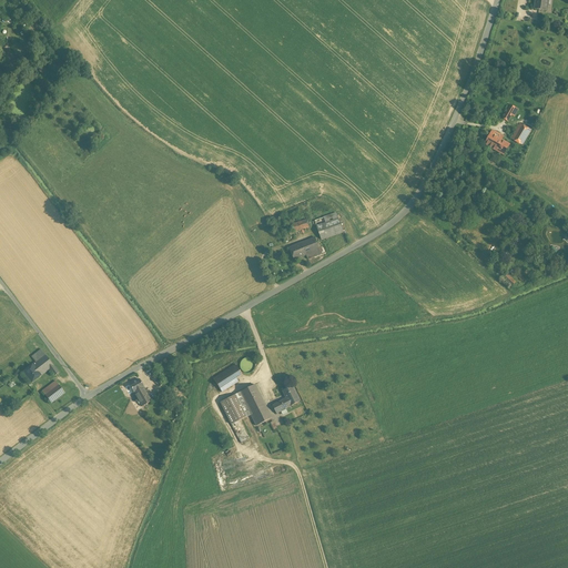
[(536,0),(535,9),(546,11),(546,4),(548,4),(548,0),(536,0)]
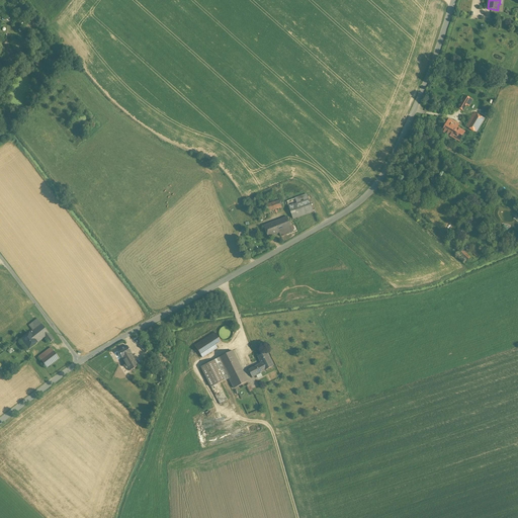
[(32,17),(27,21),(31,26),(33,25),(34,26),(37,24),(32,17)]
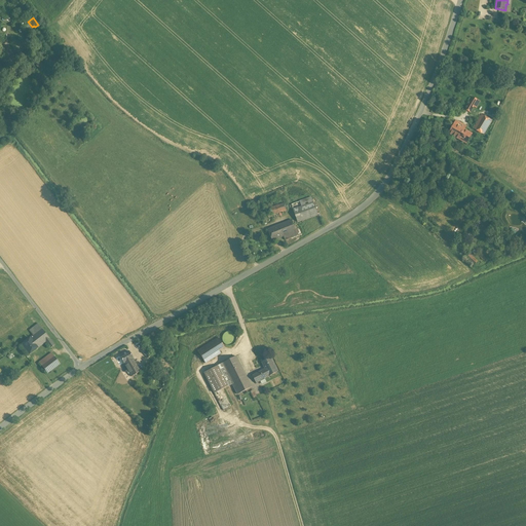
[(11,63),(9,59),(4,60),(7,69),(10,68),(10,69),(14,66),(13,63),(11,63)]
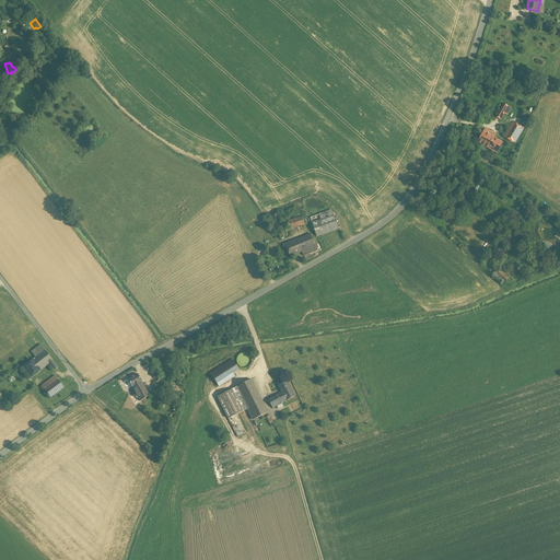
[(509,107),(503,104),(496,117),(501,119),(504,114),(509,107)]
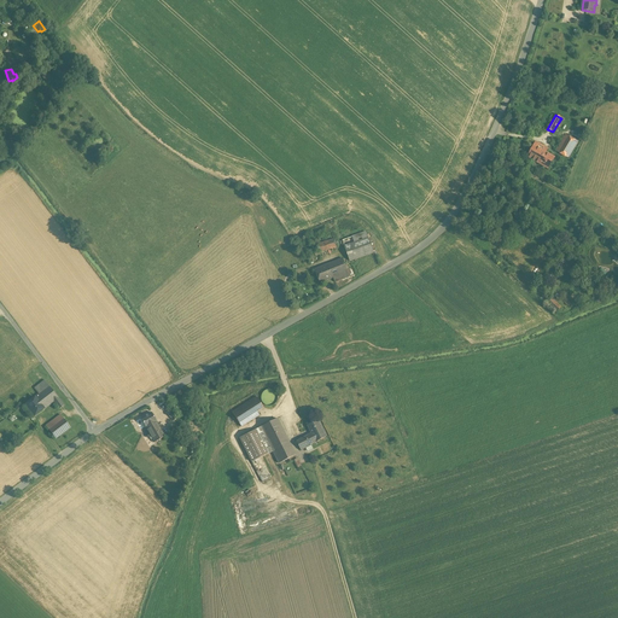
[(577,141),(566,135),(557,151),(563,153),(560,157),(566,161),(577,141)]
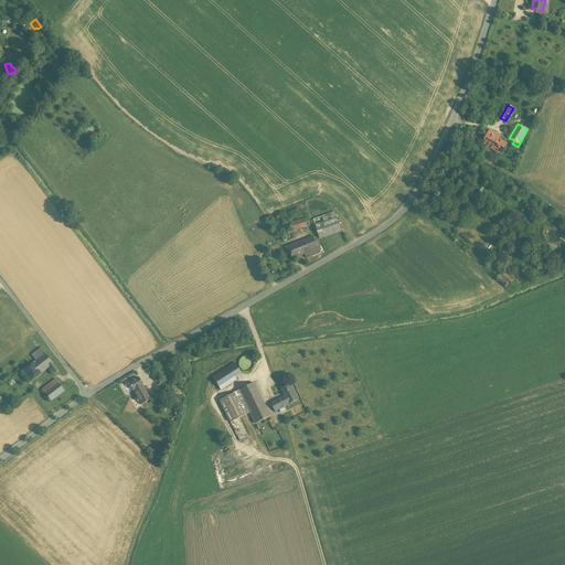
[(501,136),(490,130),(483,144),(491,148),(497,138),(499,139),(501,136)]
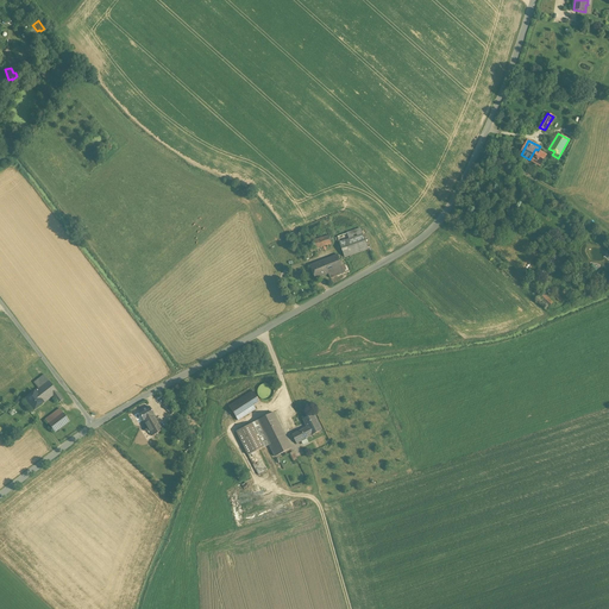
[(538,150),(535,149),(529,159),(540,165),(546,156),(538,150)]
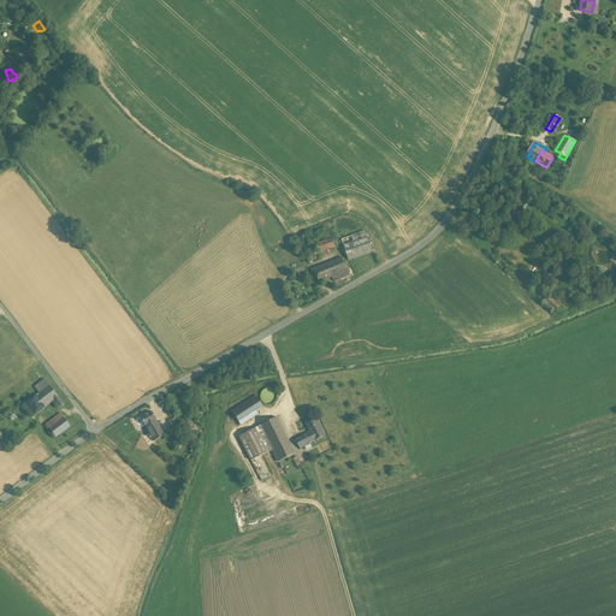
[(365,231),(342,240),(349,261),(373,253),(365,231)]
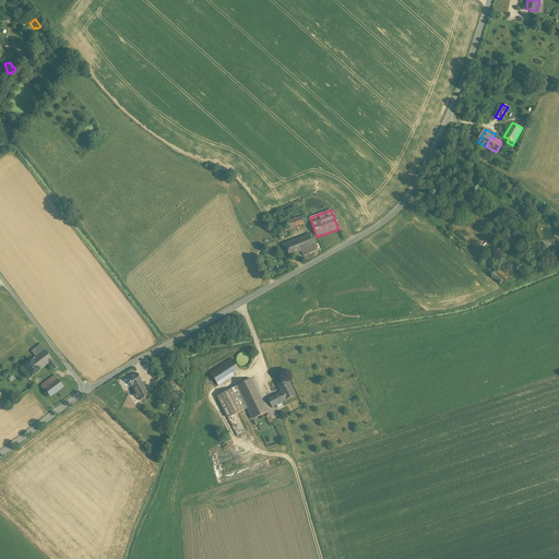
[(302,216),(287,222),(289,229),(305,224),(302,216)]
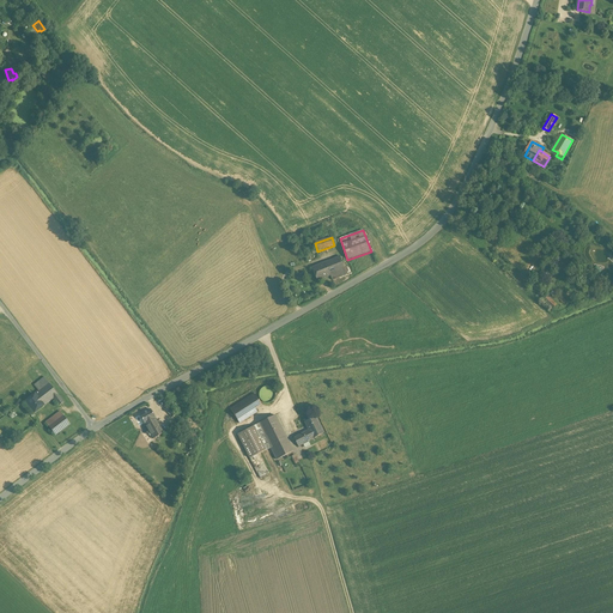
[(557,254),(536,277),(544,283),(564,260),(557,254)]
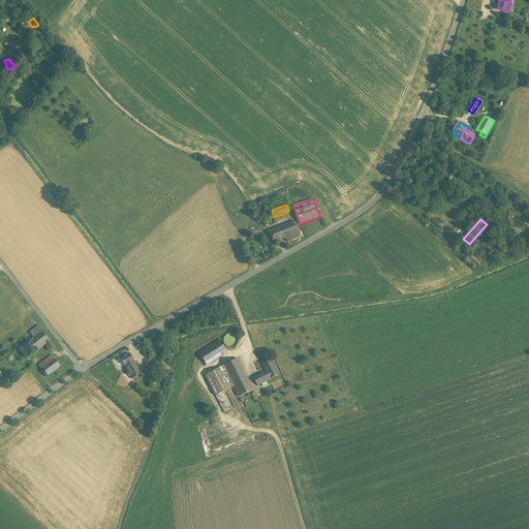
[(293,221),(281,226),(286,238),(285,238),(287,242),(300,237),(296,225),(293,221)]
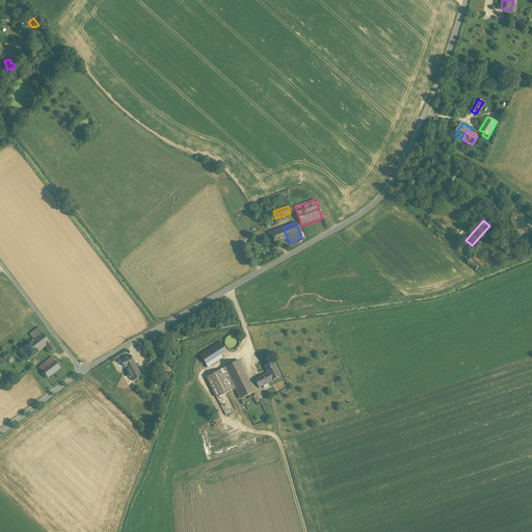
[(301,225),(297,227),(301,238),(306,236),(301,225)]
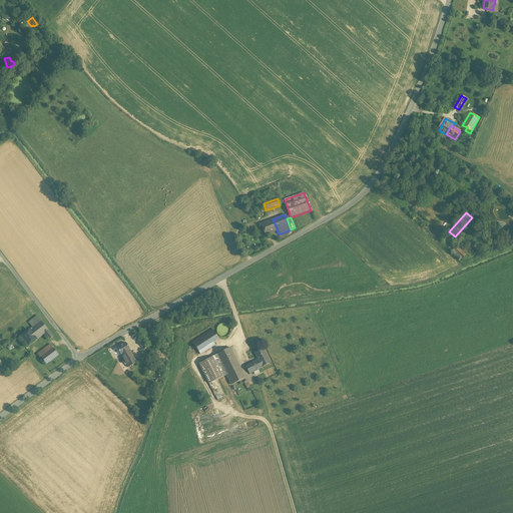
[(273,219),(262,223),(266,235),(277,230),(278,230),(273,219)]
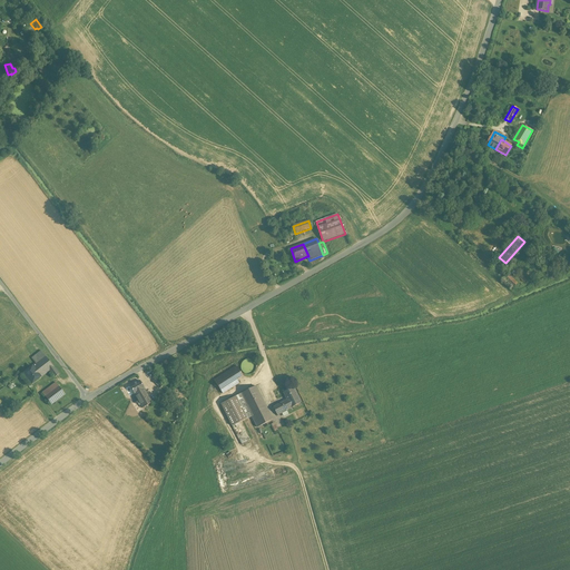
[(518,283),(508,274),(507,275),(503,279),(513,288),(518,283)]
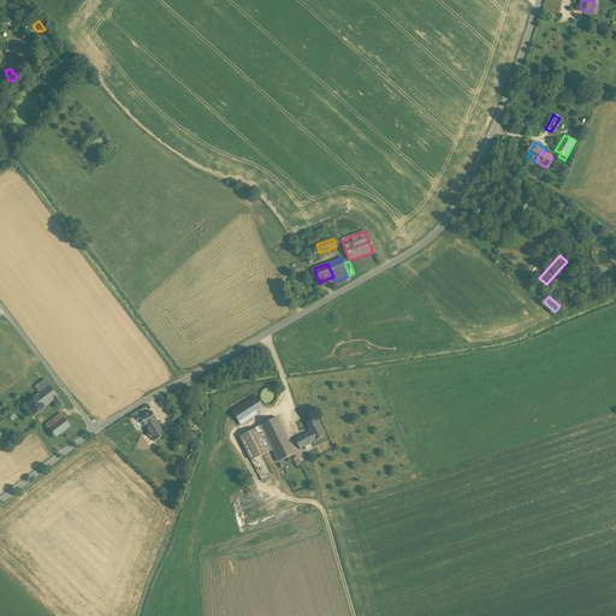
[(45,379),(35,386),(39,392),(41,391),(48,386),(49,385),(45,379)]
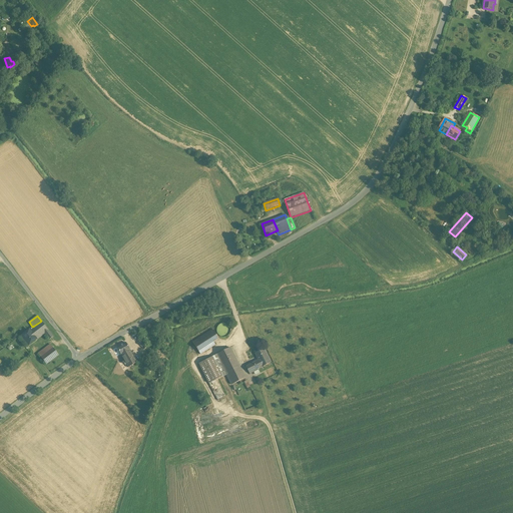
[(40,322),(34,326),(32,327),(22,335),(28,345),(44,334),(48,340),(52,337),(40,322)]
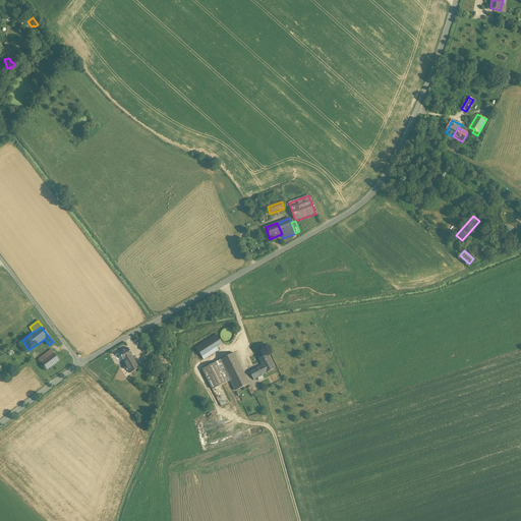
[(233,338),(234,336),(233,333),(232,331),(230,329),(227,329),(224,329),(222,331),(221,333),(220,336),(221,338),(222,341),(225,342),(227,343),(230,342),(232,340),(233,338)]
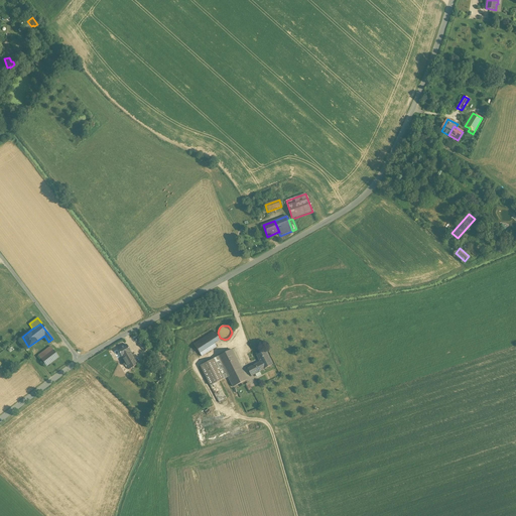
[(214,332),(194,344),(202,357),(218,347),(216,344),(220,342),(214,332)]
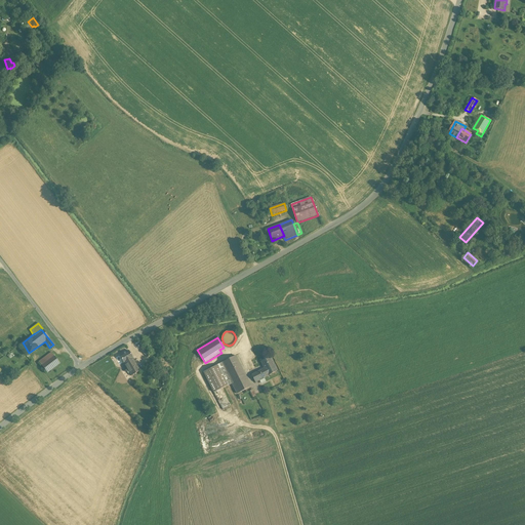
[(128,351),(120,356),(128,371),(137,366),(128,351)]
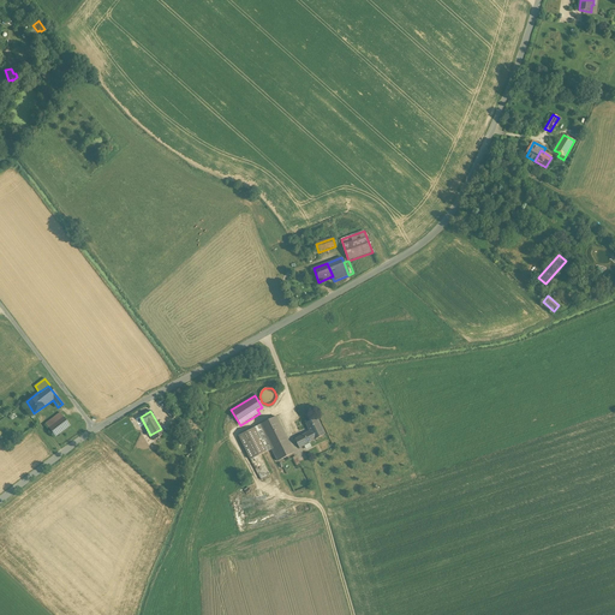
[(59,412),(49,421),(53,424),(48,428),(54,436),(69,425),(63,416),(60,412),(59,412)]
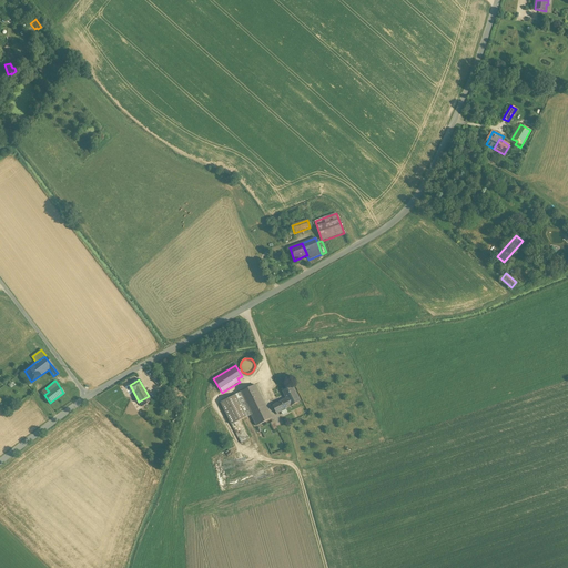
[(272,418),(255,385),(240,393),(251,415),(256,426),(272,418)]
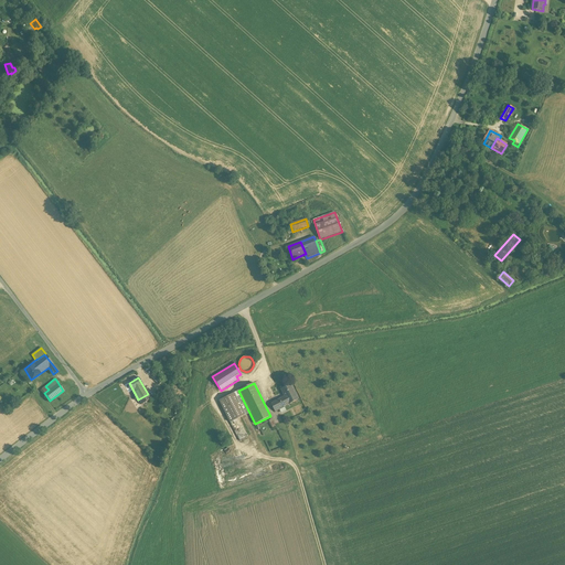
[(298,400),(291,385),(283,390),(286,396),(272,404),(276,412),(285,407),(285,406),(298,400)]
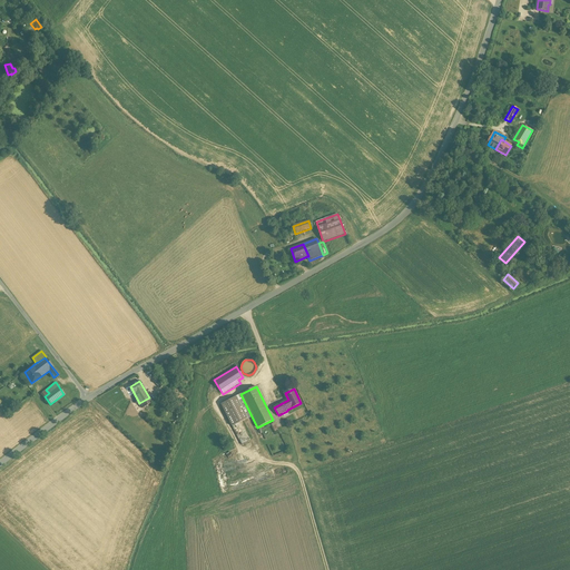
[(241,394),(220,404),(232,426),(242,421),(252,416),(241,394)]
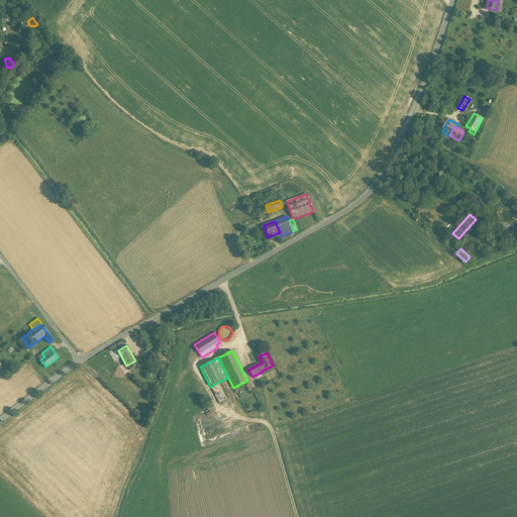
[(135,360),(126,366),(129,371),(138,366),(135,360)]
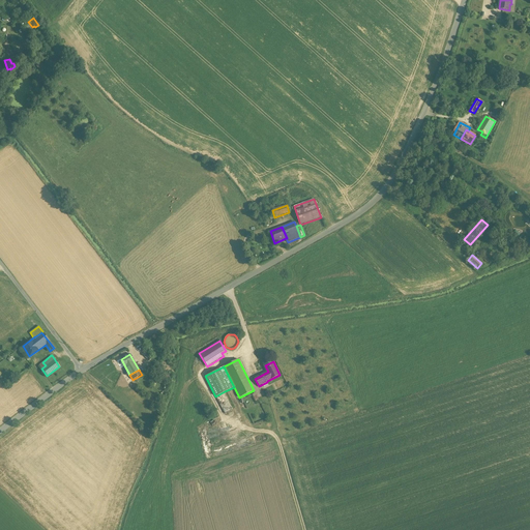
[(170,378),(160,376),(158,381),(168,384),(170,378)]
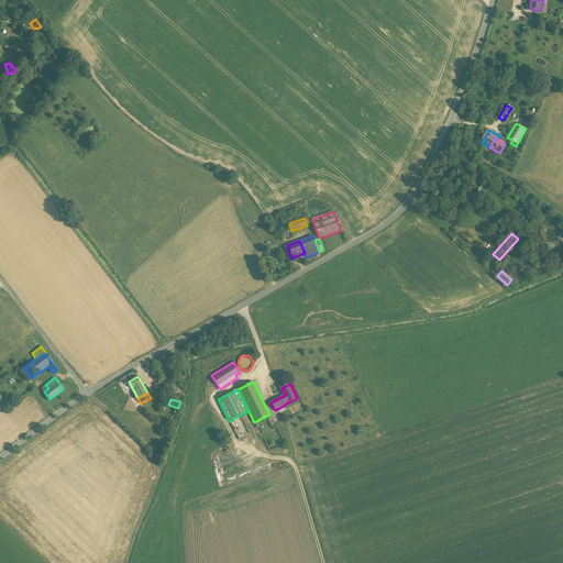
[(239,416),(229,421),(230,422),(239,440),(247,434),(239,416)]
